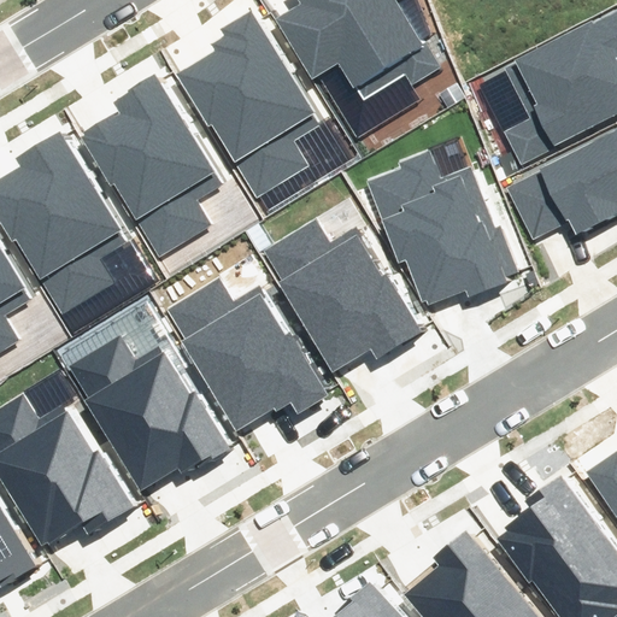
[(301,0),(304,4),(280,18),(312,74),(340,58),(364,98),(407,72),(413,83),(442,66),(427,41),(423,43),(395,0),(301,0)]
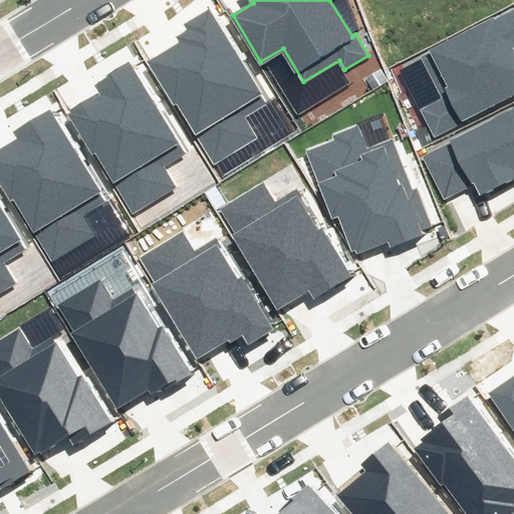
[(270,105),(211,9),(188,23),(191,29),(179,37),(182,41),(149,61),(213,167),(260,138),(249,118),(270,105)]
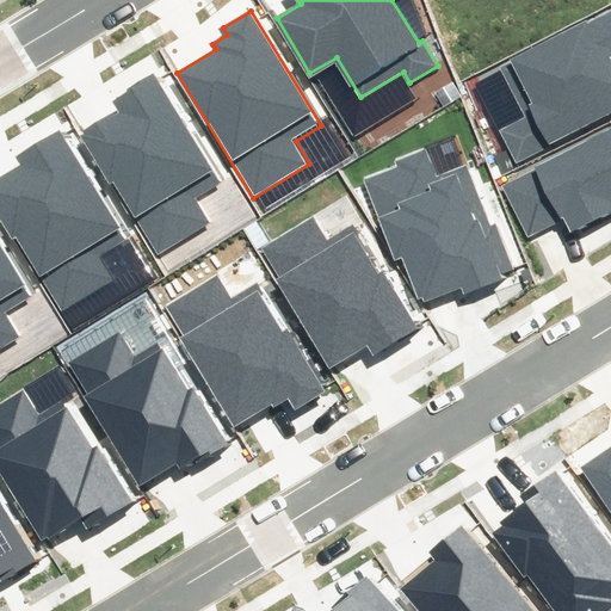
[(610,14),(588,26),(585,20),(497,65),(524,118),(500,130),(517,164),(610,115),(610,14)]
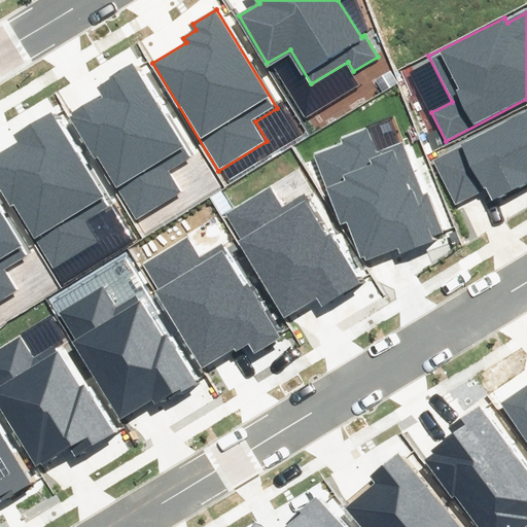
[(196,159),(136,63),(97,88),(103,97),(70,117),(137,221),(183,192),(171,174),(196,159)]
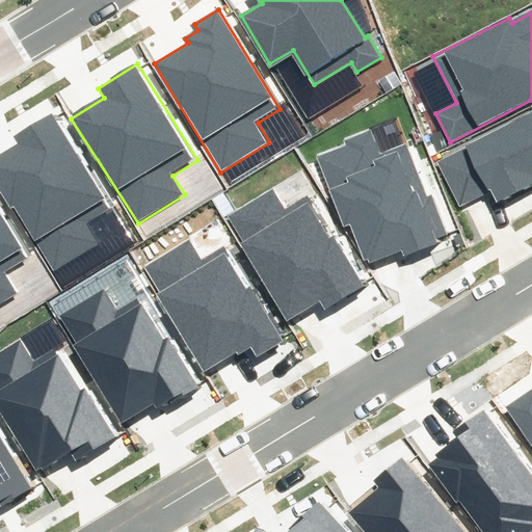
[(531,114),(439,161),(460,205),(490,190),(497,203),(531,185),(531,114)]
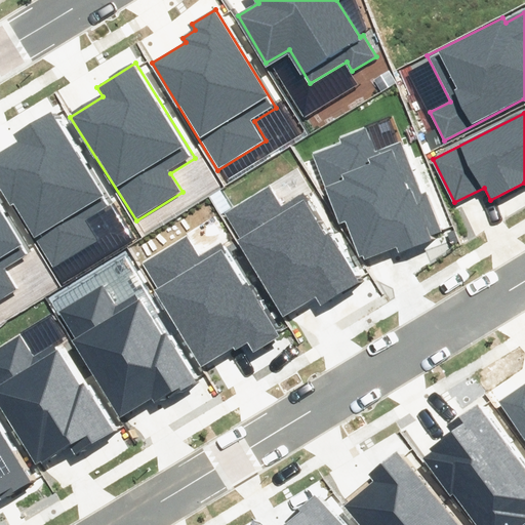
[(108,206),(53,114),(18,134),(23,143),(0,155),(0,188),(11,206),(15,207),(50,265),(96,238),(85,219),(108,206)]
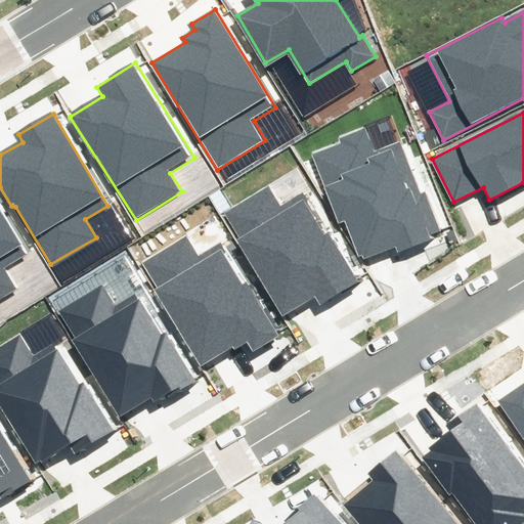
[(378,149),(368,123),(334,135),(335,140),(306,149),(334,229),(346,225),(356,255),(364,252),(365,255),(399,244),(401,250),(431,239),(429,233),(438,229),(427,194),(419,198),(399,142),(378,149)]
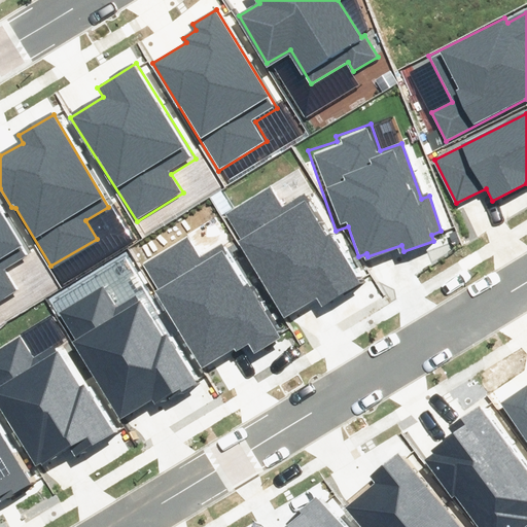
[(319,299),(324,308),(362,284),(332,236),(328,238),(304,198),(284,209),(269,184),(222,213),(287,318),(319,299)]
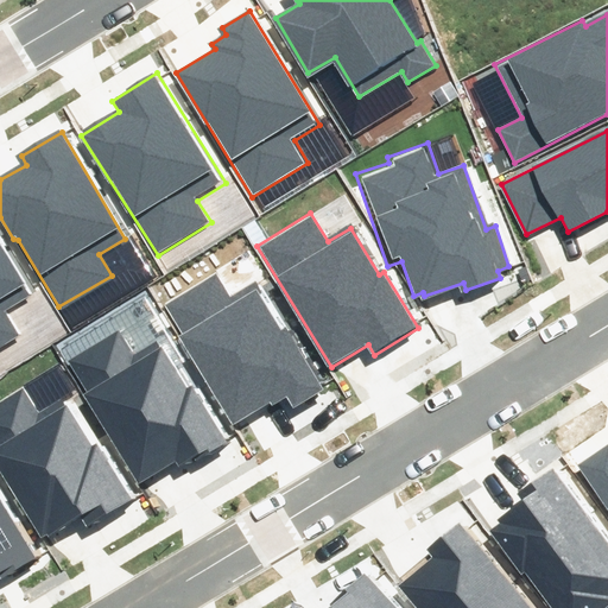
[(0,312),(32,293),(0,240),(0,346),(16,337),(0,312)]
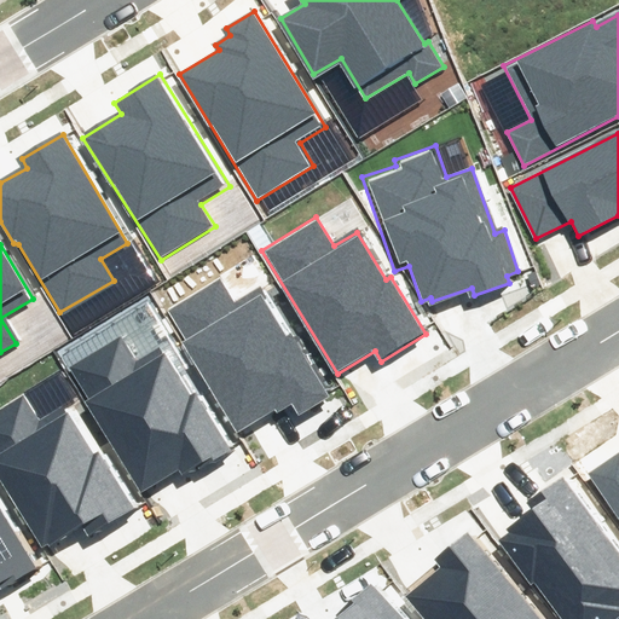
[(276,411),(278,414),(293,405),(299,417),(330,398),(294,336),(288,340),(259,291),(236,306),(218,277),(163,308),(238,433),(276,411)]
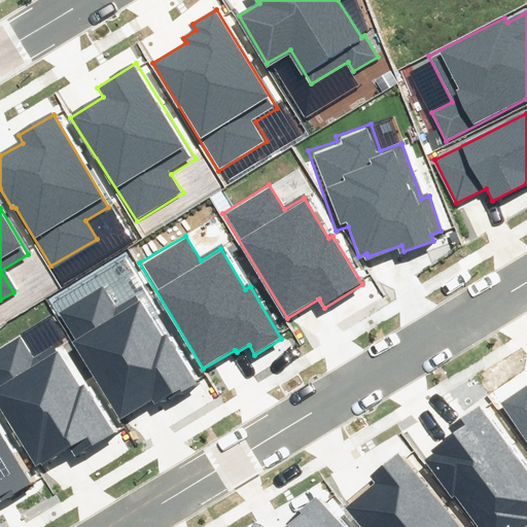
[(151,400),(156,410),(204,381),(174,331),(161,340),(136,299),(116,311),(101,286),(55,315),(119,420),(151,400)]
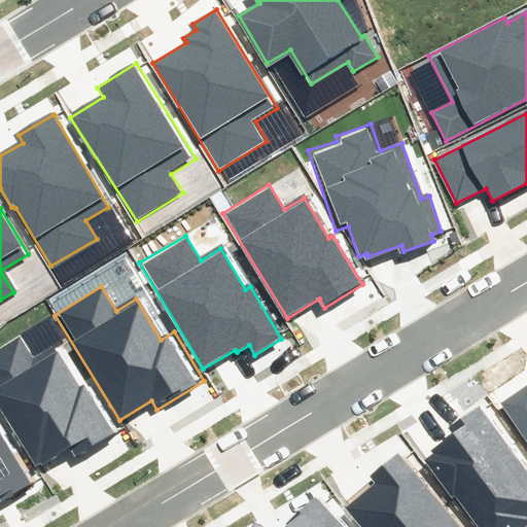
[(70,447),(75,456),(123,427),(93,378),(79,386),(55,345),(35,357),(20,332),(0,344),(0,403),(38,466),(70,447)]
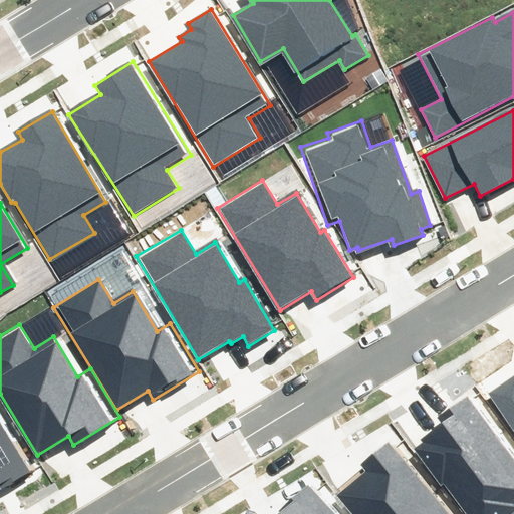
[(0,491),(32,473),(0,420),(0,491)]
